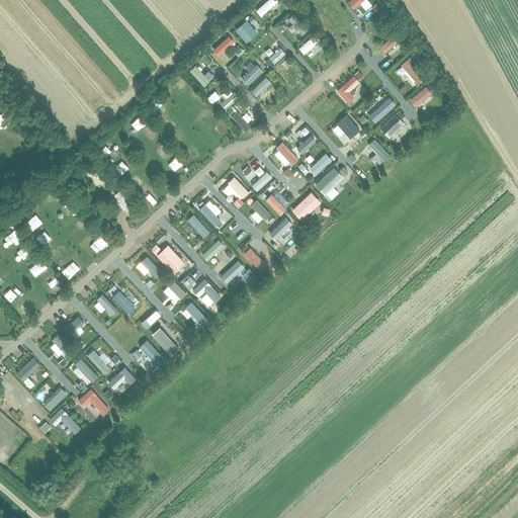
[(268,0),(256,12),(260,17),(276,2),(273,0),(268,0)]
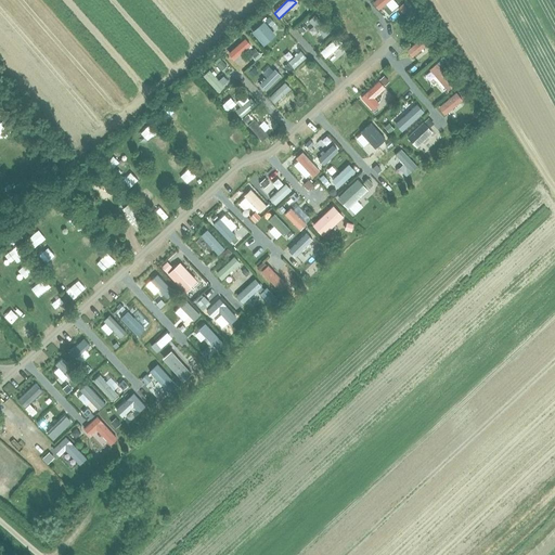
[(374,0),(371,3),(377,10),(387,0),(374,0)]
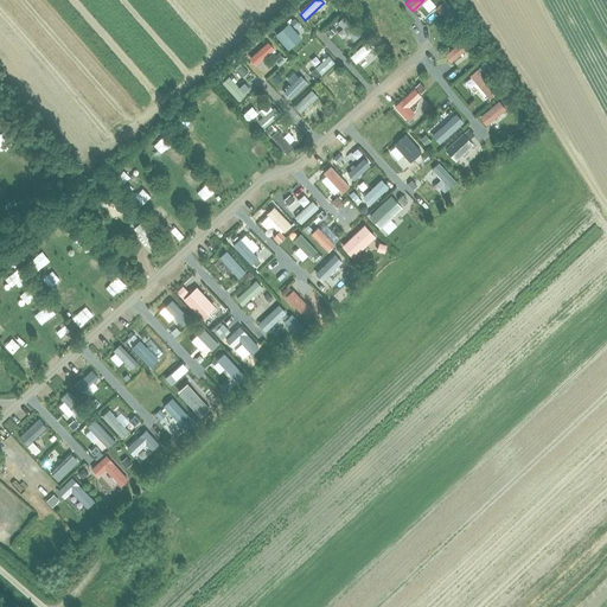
[(370,16),(376,23),(391,8),(384,1),(370,16)]
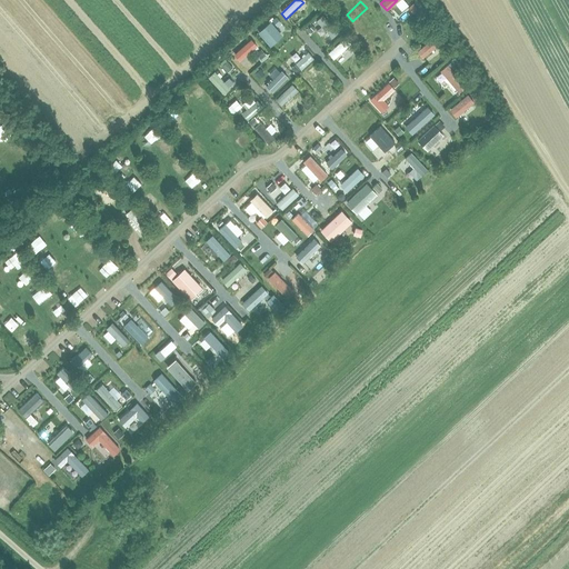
[(413,5),(409,8),(413,13),(418,10),(413,5)]
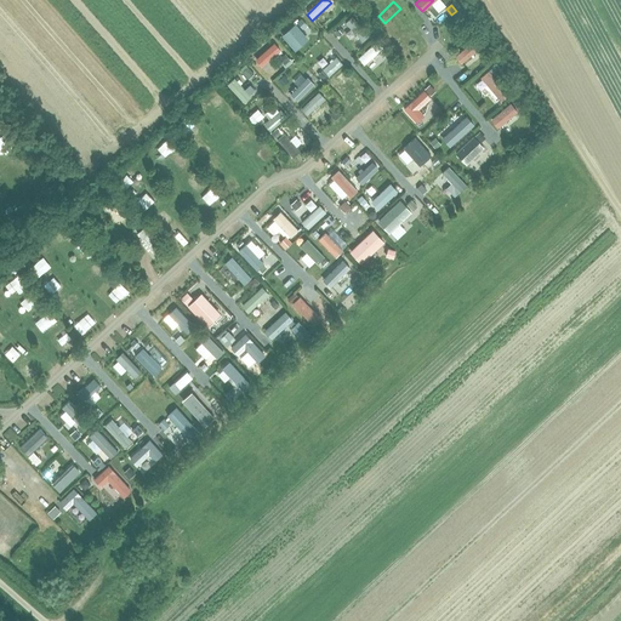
[(422,17),(417,21),(423,29),(428,24),(422,17)]
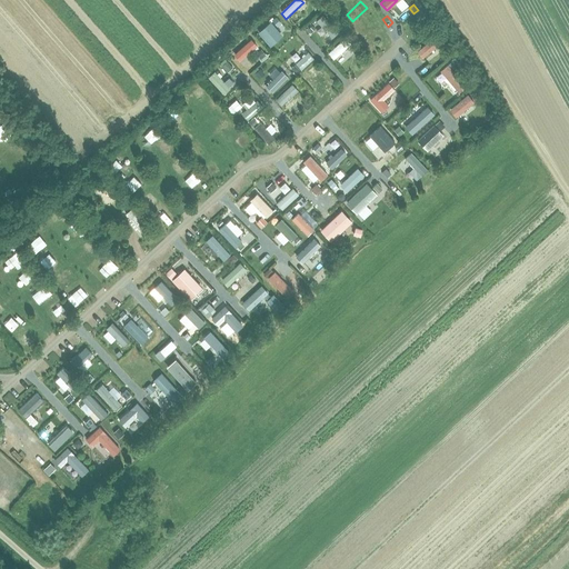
[(323,27),(318,31),(322,37),(332,28),(322,18),(318,21),(323,27)]
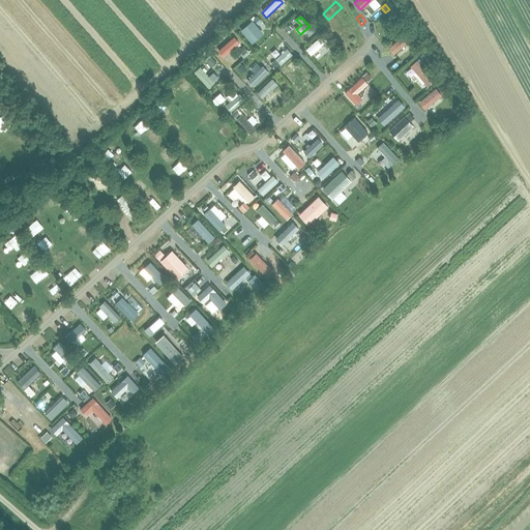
[(330,29),(345,46),(351,39),(337,24),(330,29)]
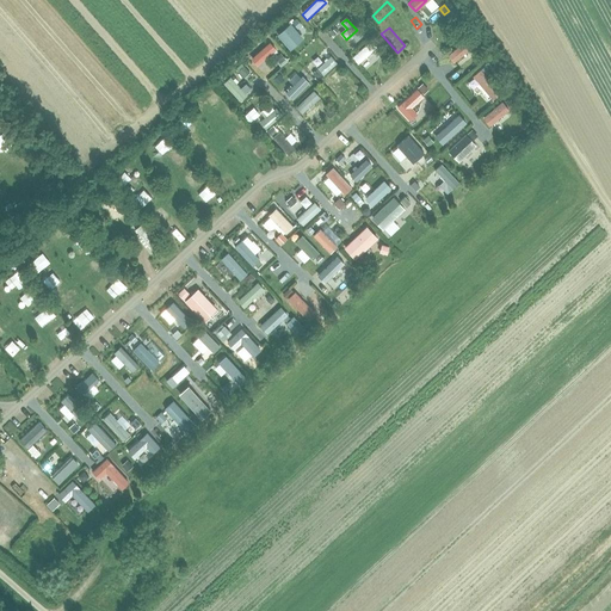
[(288,29),(279,37),(295,55),(304,47),(288,29)]
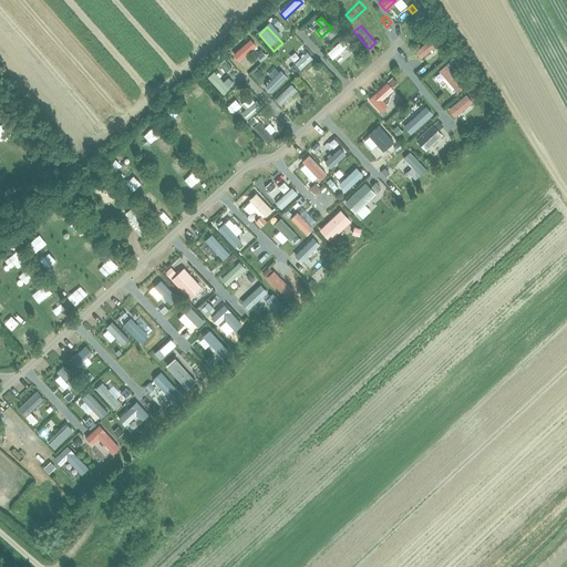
[(342,39),(326,54),(331,60),(348,45),(342,39)]
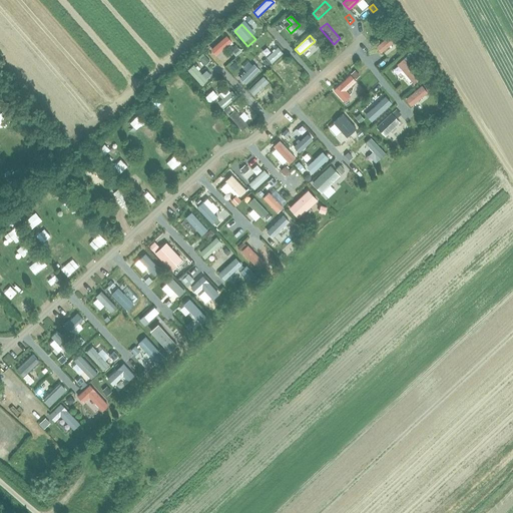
[(388,35),(375,46),(381,53),(394,42),(388,35)]
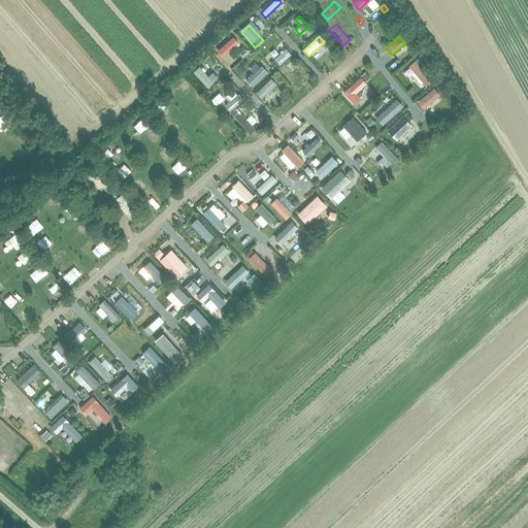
[(231,39),(217,52),(223,60),(238,46),(231,39)]
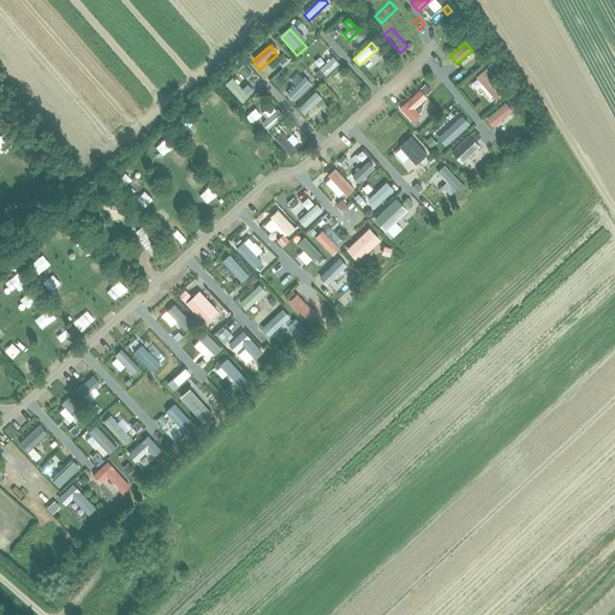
[(285,57),(279,61),(284,67),(290,63),(285,57)]
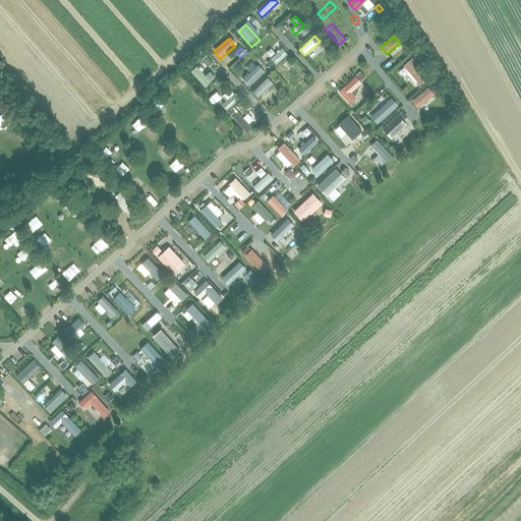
[(270,60),(275,66),(287,55),(282,49),(270,60)]
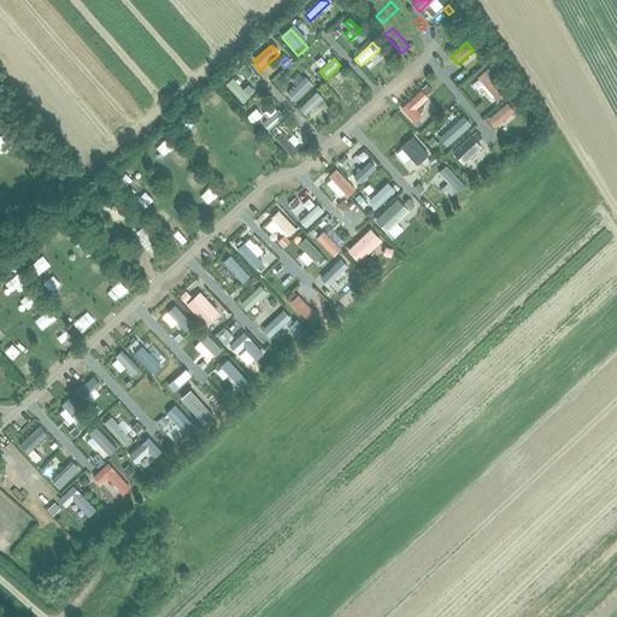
[(246,68),(241,72),(247,78),(252,74),(246,68)]
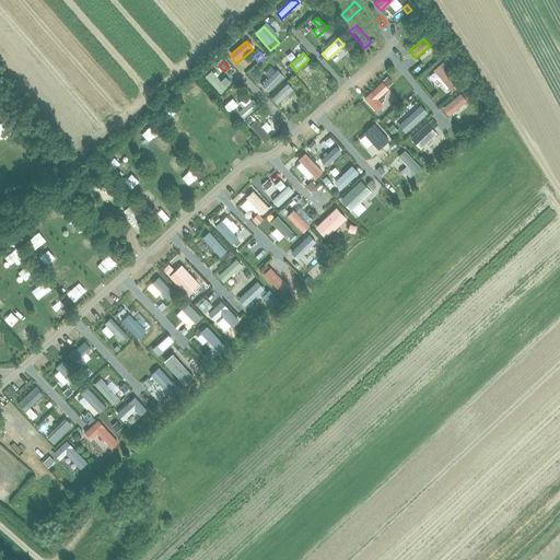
[(440,67),(431,73),(447,94),(456,88),(440,67)]
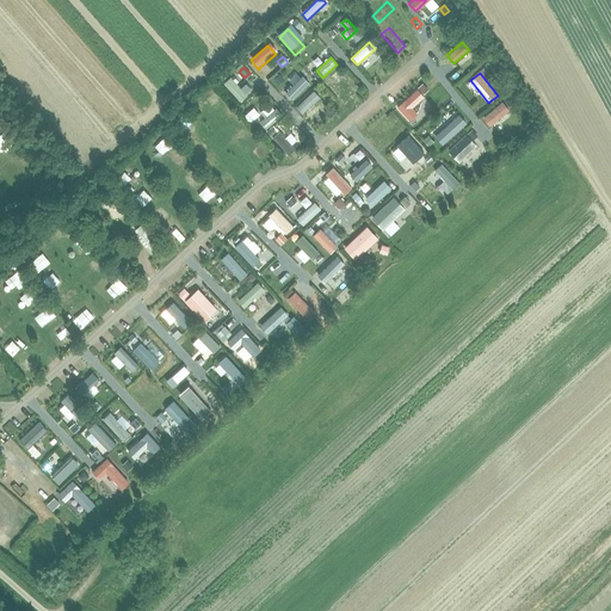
[(279,74),(273,79),(278,85),(284,80),(279,74)]
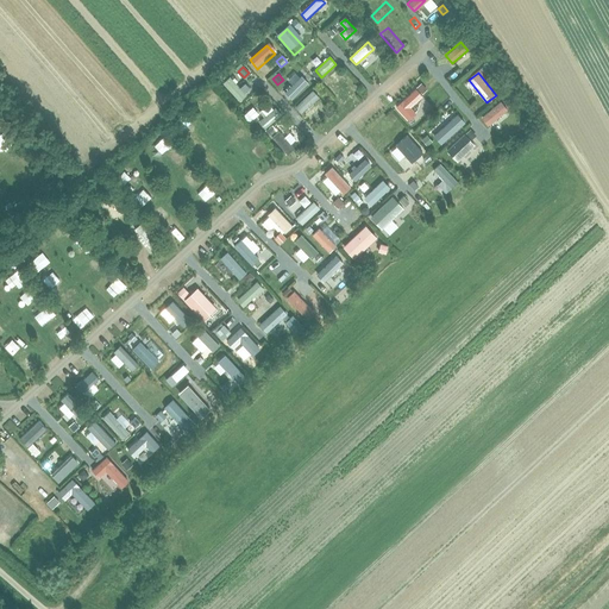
[(309,85),(302,76),(286,93),(293,100),(309,85)]
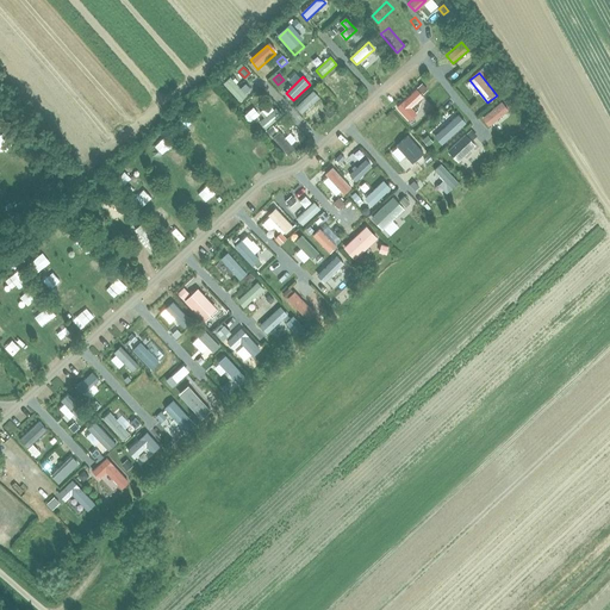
[(331,78),(325,82),(343,100),(348,97),(331,78)]
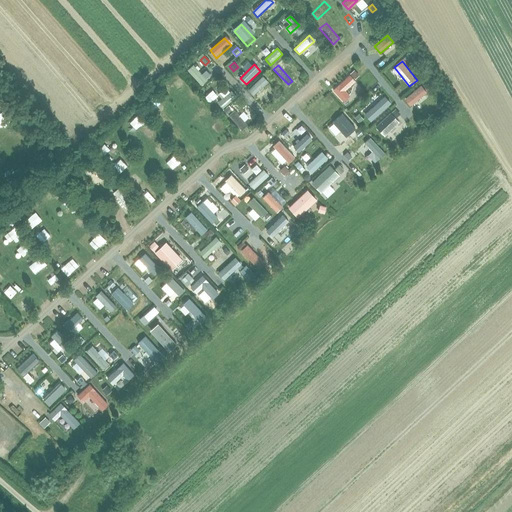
[(194,66),(187,72),(200,87),(207,81),(194,66)]
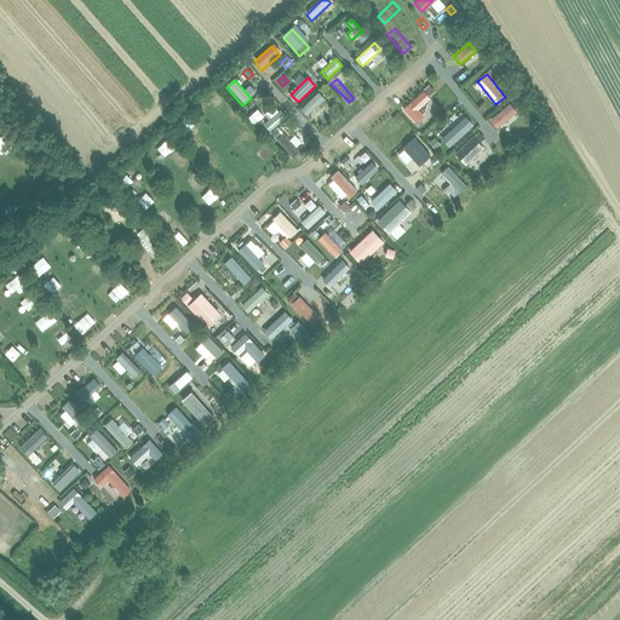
[(429,85),(424,89),(430,96),(435,91),(429,85)]
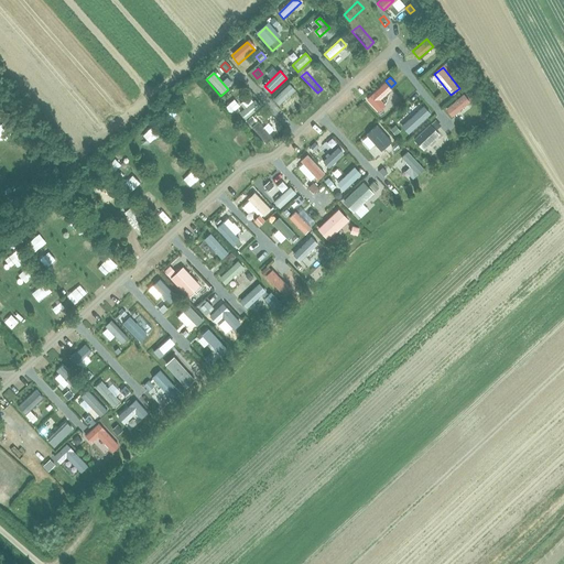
[(365,99),(364,100),(377,114),(384,106),(380,101),(390,91),(382,83),(365,99)]
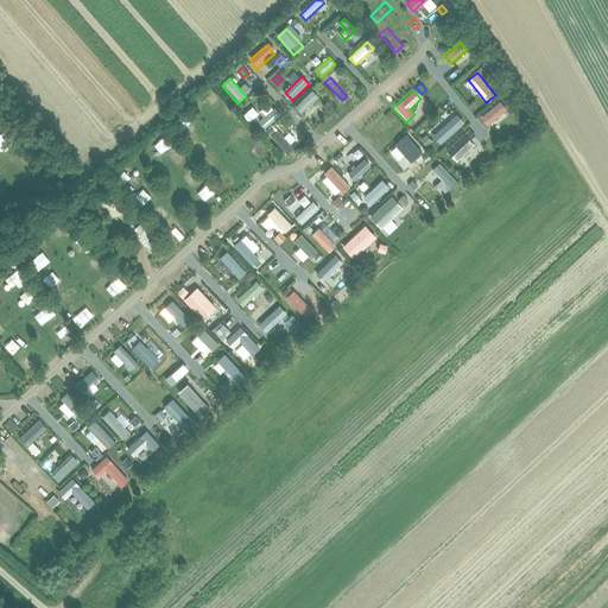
[(200,101),(207,108),(219,97),(213,90),(200,101)]
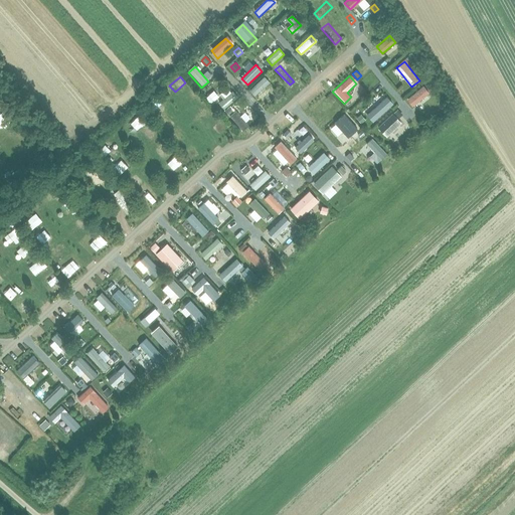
[(264,77),(249,92),(254,96),(269,82),(264,77)]
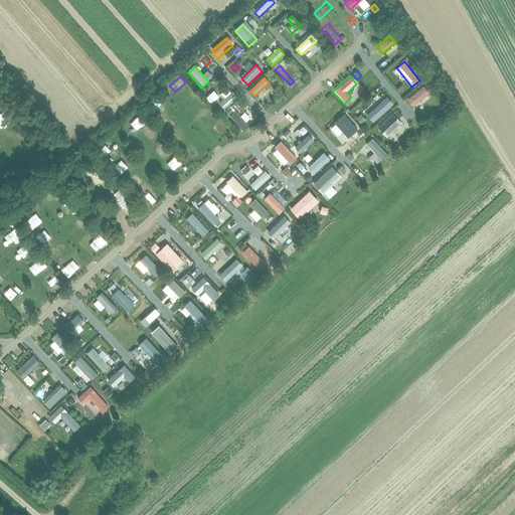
[(407,101),(412,107),(428,94),(423,88),(407,101)]
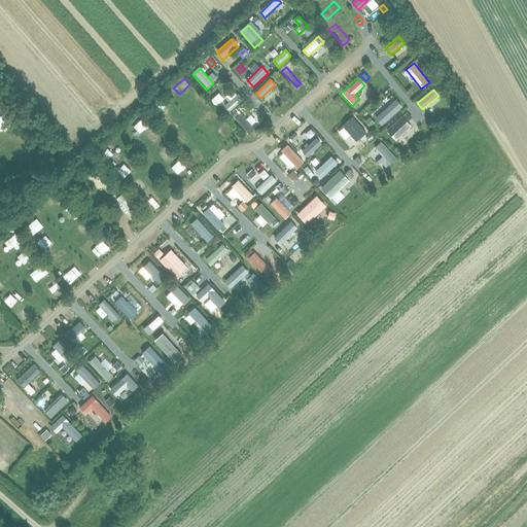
[(218,93),(214,97),(219,102),(223,99),(218,93)]
